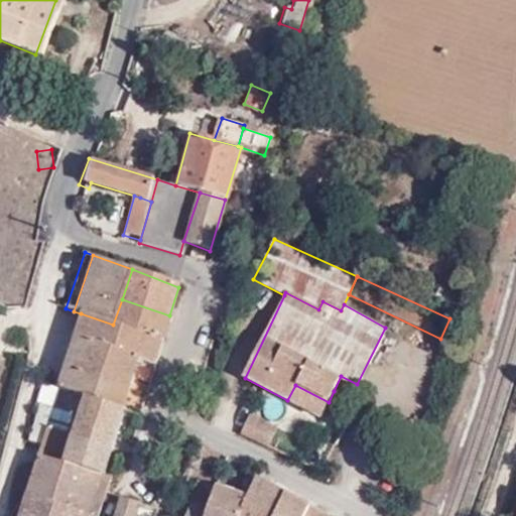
[(113,325),(161,341),(169,315),(122,299),(113,325)]
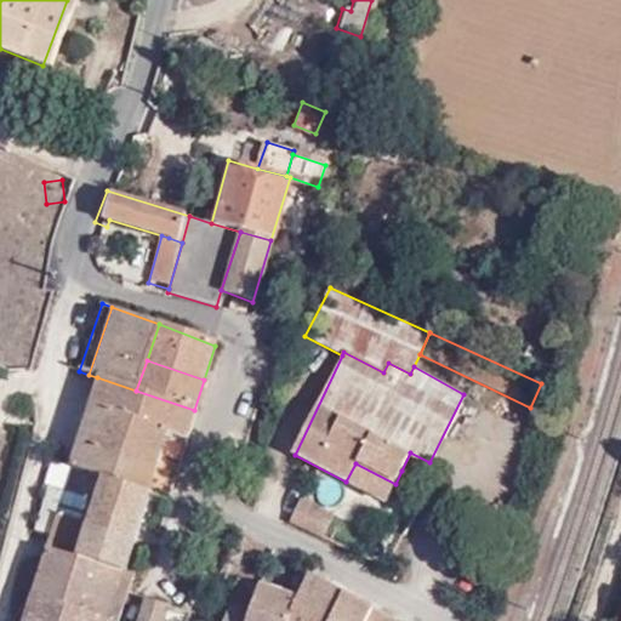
[(186,438),(194,410),(136,391),(97,377),(87,406),(186,438)]
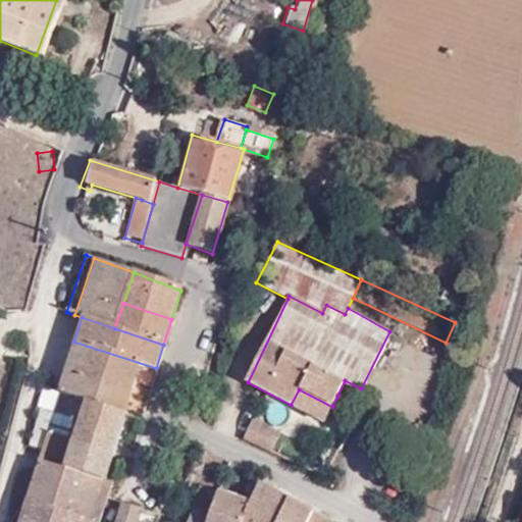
[(122,413),(140,419),(156,368),(73,342),(58,393),(85,401),(122,413)]
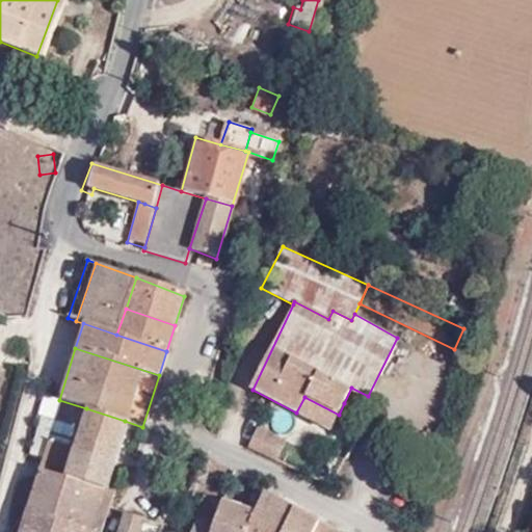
[(344,403),(360,413),(368,396),(351,388),(344,403)]
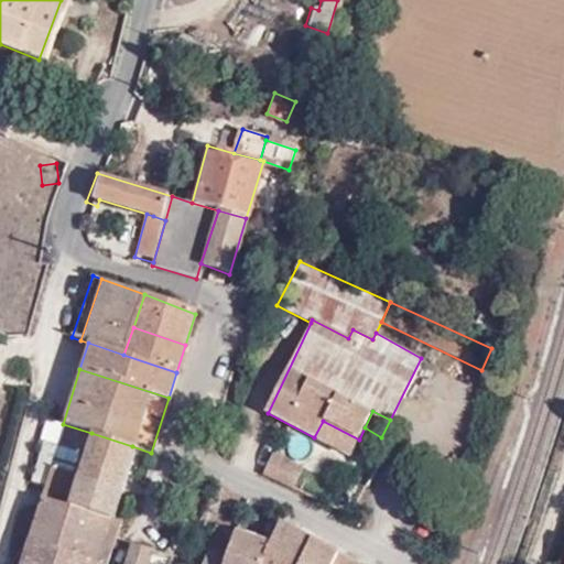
[(39,416),(32,445),(40,448),(53,453),(63,424),(39,416)]
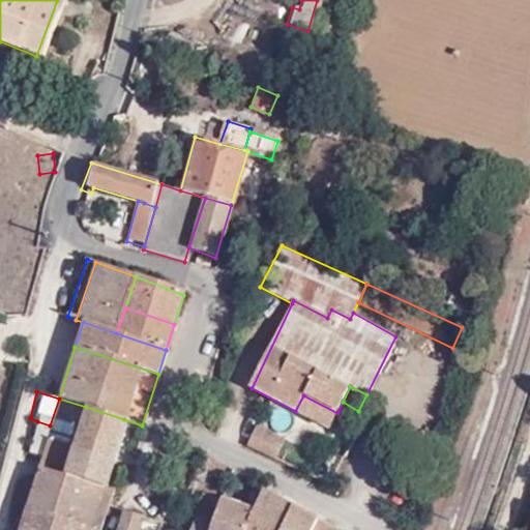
[(337,413),(303,395),(295,411),(328,430),(337,413)]
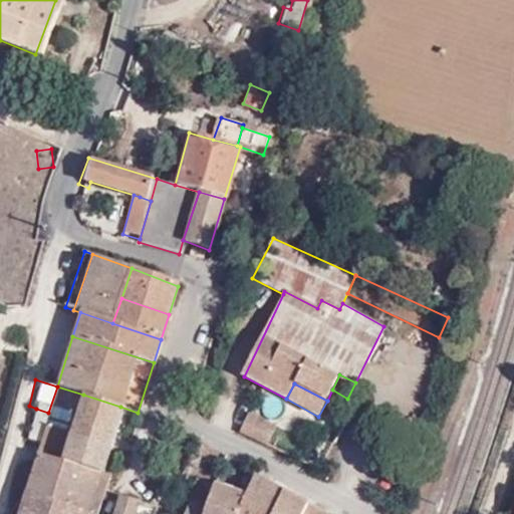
[(28,436),(40,440),(36,453),(60,461),(70,433),(83,395),(57,387),(48,413),(36,409),(28,436)]
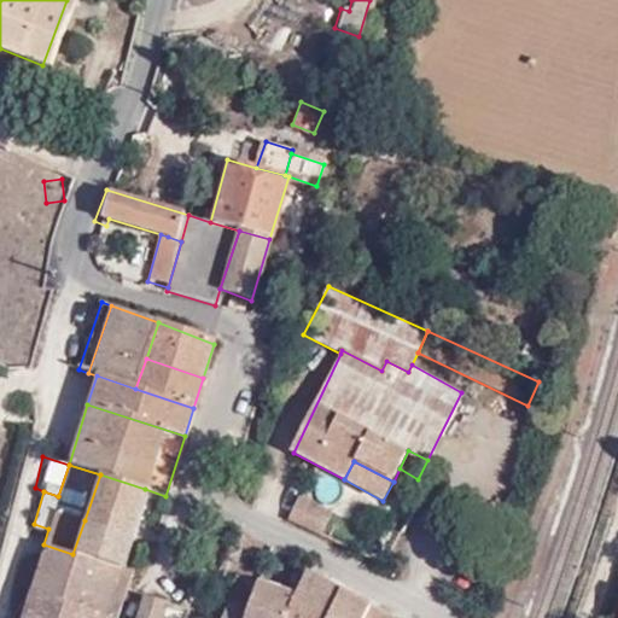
[(129,536),(145,489),(100,474),(85,520),(129,536)]
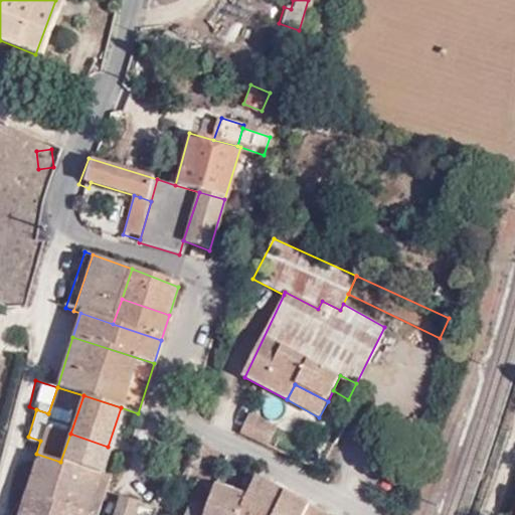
[(278,430),(252,416),(241,436),(267,450),(278,430)]
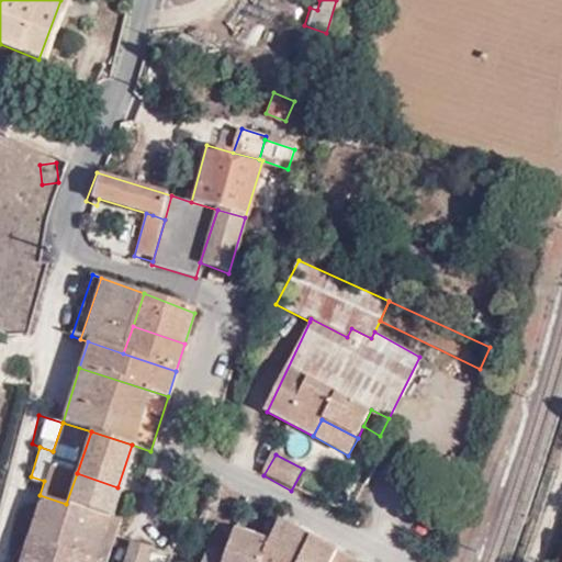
[(117,487),(77,473),(66,504),(109,518),(117,487)]
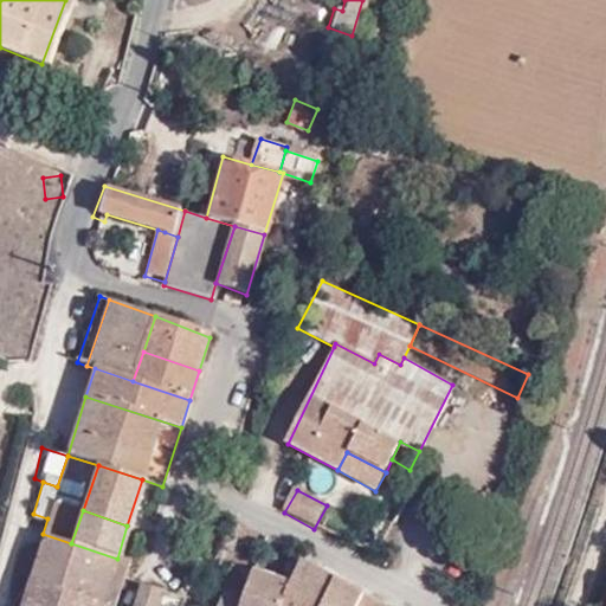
[(71,543),(43,534),(30,579),(102,604),(117,559),(71,543)]
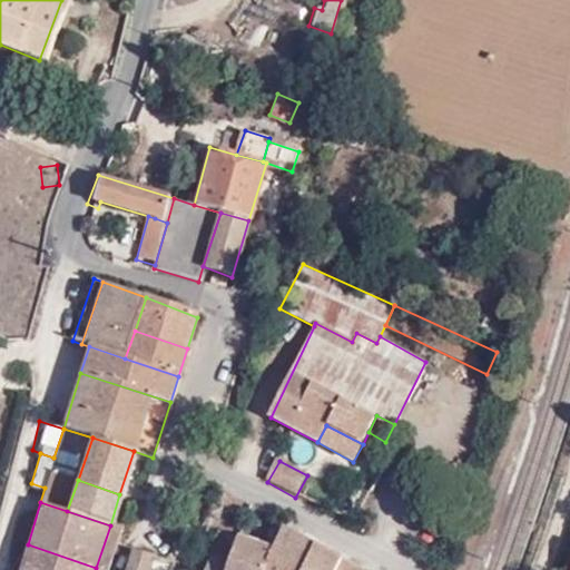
[(96,568),(104,569),(107,569),(119,528),(110,526),(96,568)]
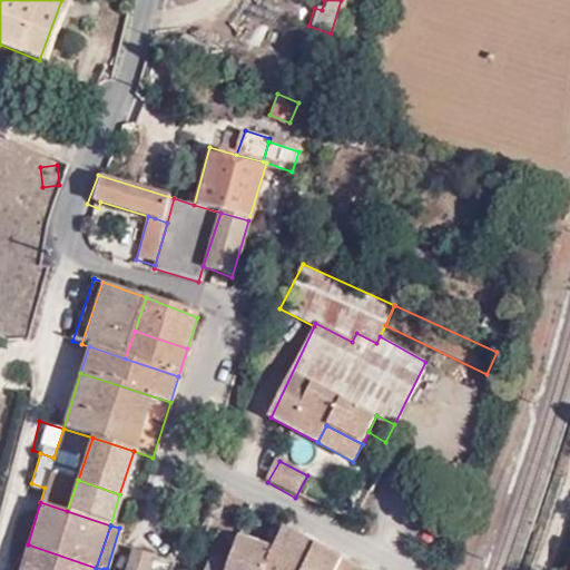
[(360,569),(281,529),(269,556),(262,569),(360,569)]
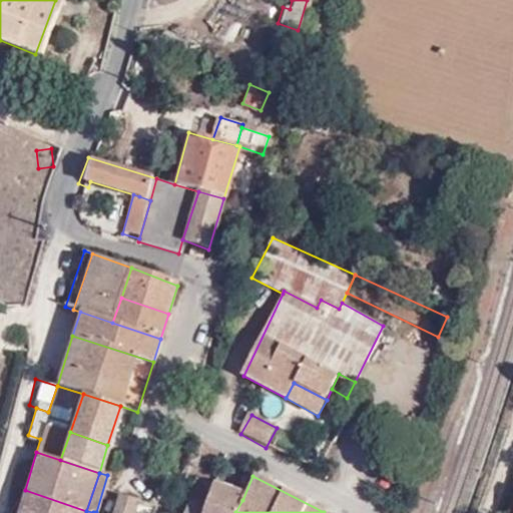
[(235,512),(242,500),(209,488),(192,482),(182,512),(235,512)]
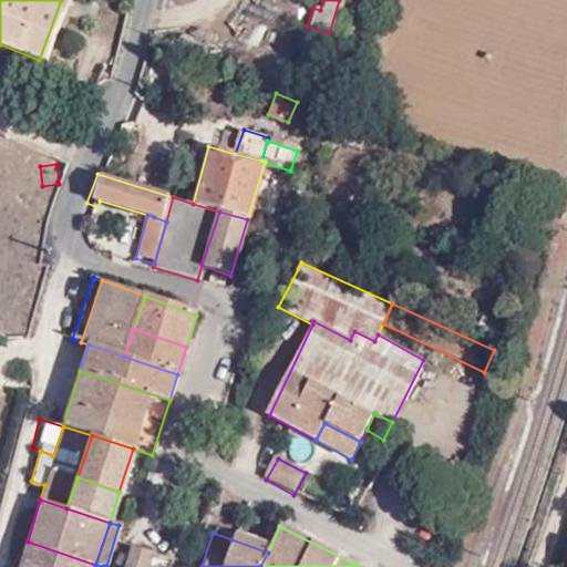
[(94,566),(95,565),(28,542),(19,566),(94,566)]
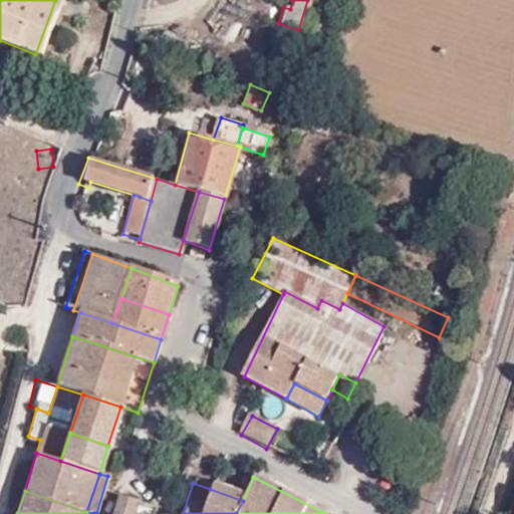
[(135,513),(140,503),(119,496),(112,513),(135,513)]
